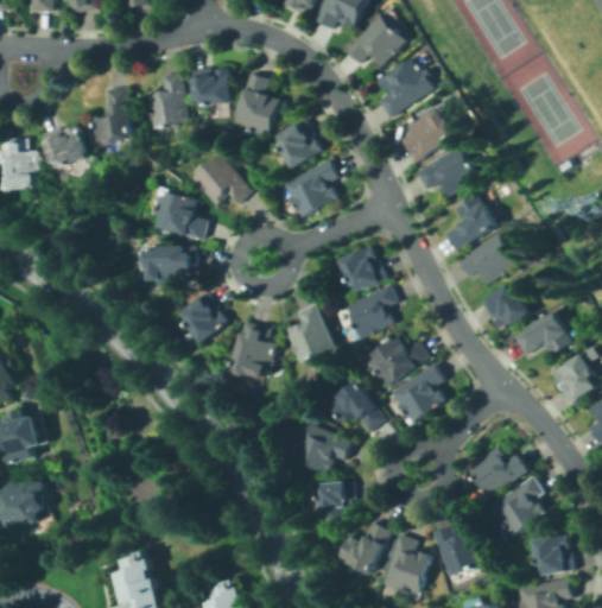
[(52,0),(52,12),(31,11),(31,0),(52,0)]
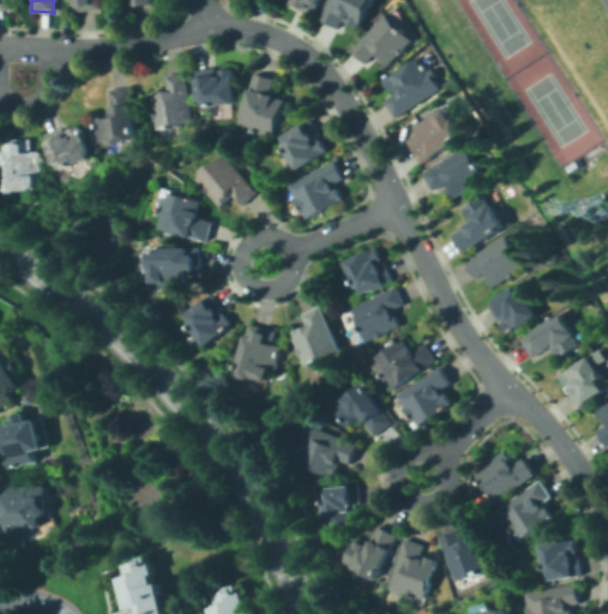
[(97,0),(98,10),(70,12),(68,0),(97,0)]
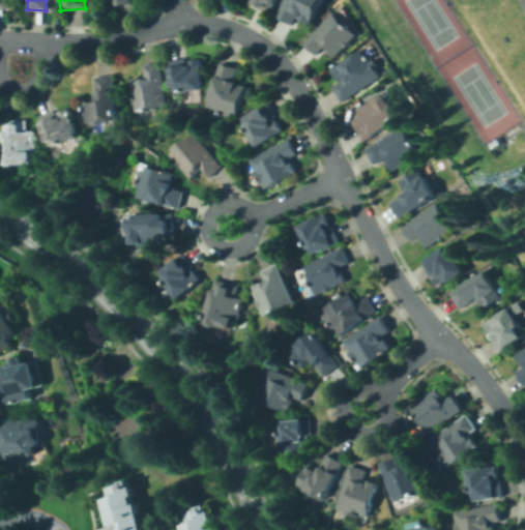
[(274,0),(268,13),(246,3),(248,0),(274,0)]
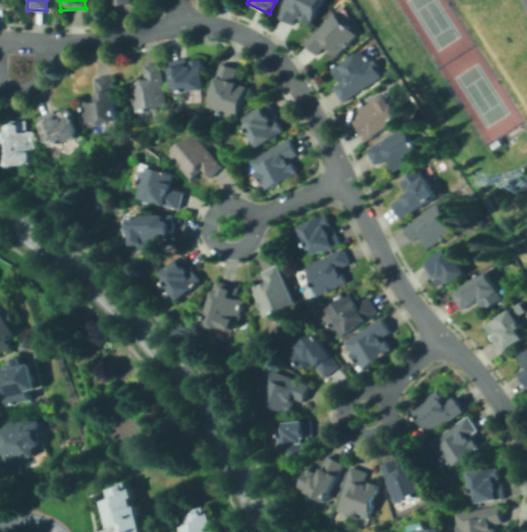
[(320,0),(309,25),(297,20),(298,19),(294,17),(291,25),(275,18),(284,0),(320,0)]
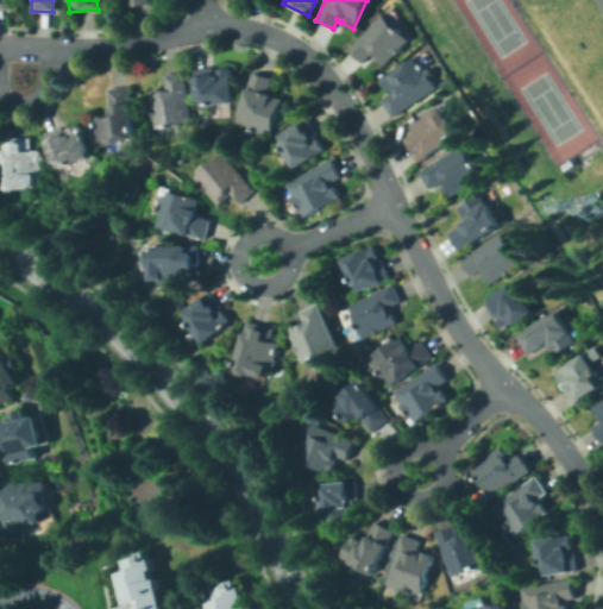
[(401,49),(394,56),(393,55),(381,68),(372,58),(369,55),(359,64),(345,50),(379,14),(395,27),(408,39),(400,48),(401,49)]
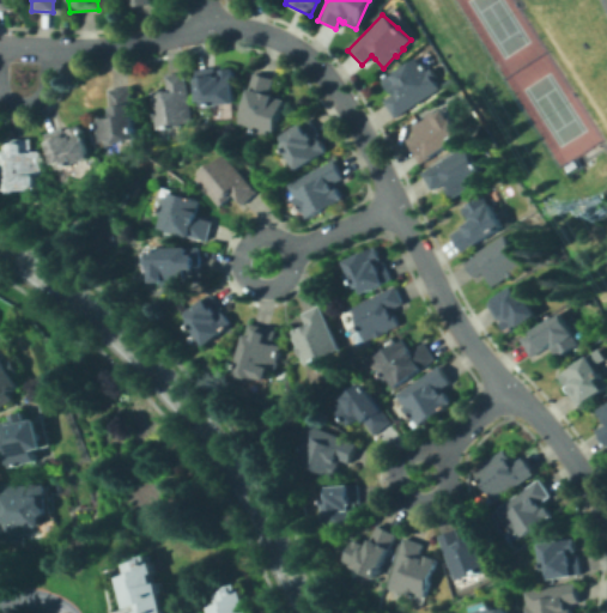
[(414,58),(420,66),(423,64),(425,70),(429,67),(436,77),(432,79),(438,89),(393,119),(381,101),(389,95),(387,93),(380,80),(414,58)]
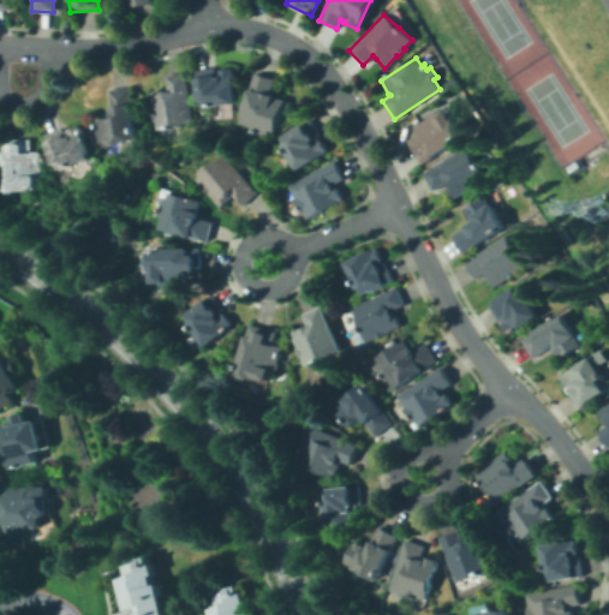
[(215,67),(215,71),(219,71),(219,70),(232,69),(234,103),(214,106),(215,108),(209,108),(208,105),(197,106),(195,70),(215,67)]
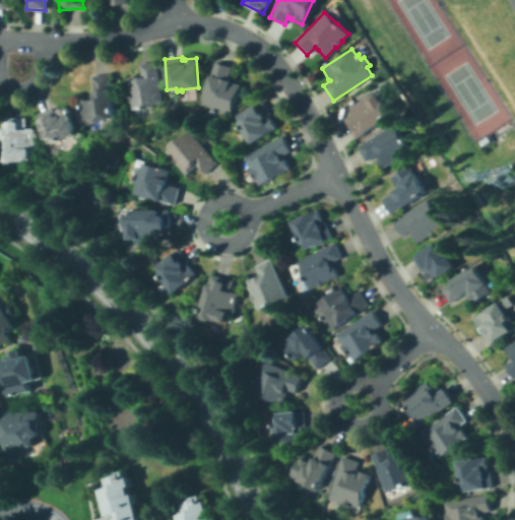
[(155,62),(164,104),(146,107),(146,109),(141,110),(141,108),(132,110),(129,102),(128,92),(129,92),(127,78),(135,76),(135,78),(141,77),(139,65),(155,62)]
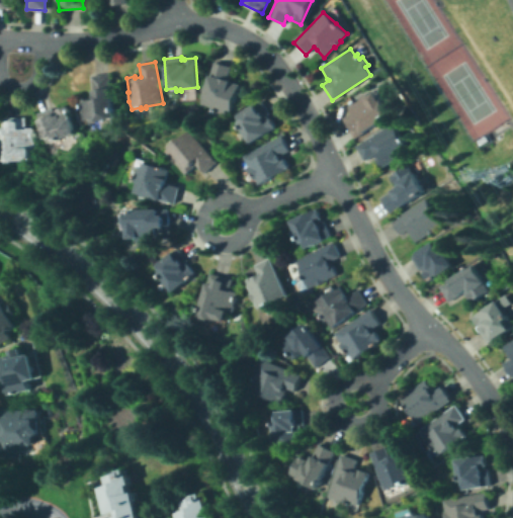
[(239,84),(232,112),(226,110),(225,114),(209,110),(210,107),(200,104),(212,62),(230,67),(227,79),(230,80),(229,82),(239,84)]
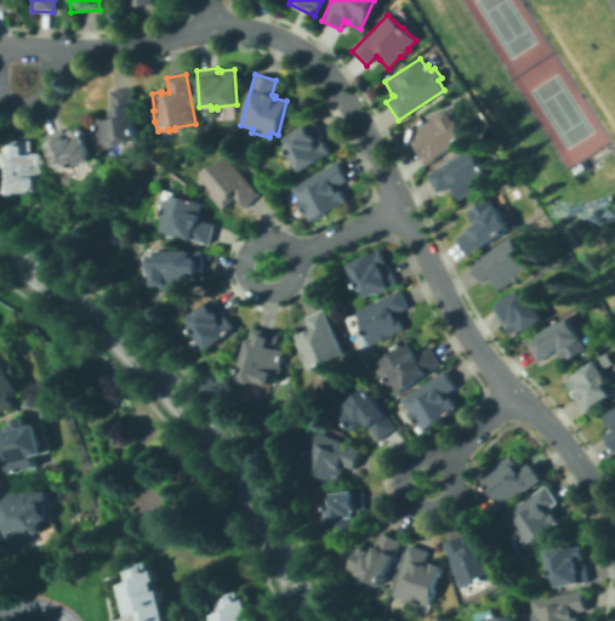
[(137,129),(138,134),(137,135),(138,142),(123,144),(124,146),(110,148),(110,143),(100,144),(98,135),(96,136),(96,131),(95,131),(94,125),(96,125),(95,119),(112,117),(108,91),(130,87),(137,129)]
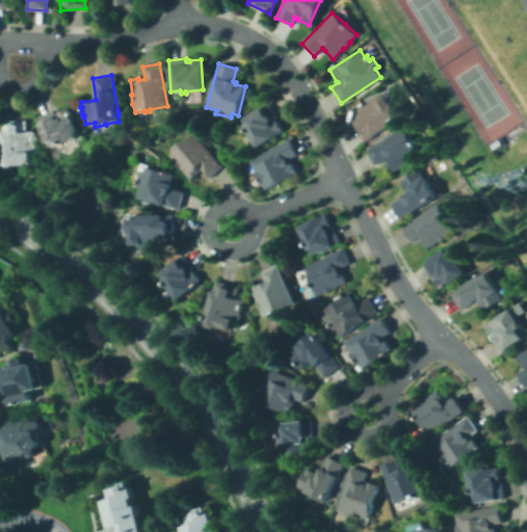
[(384,94),(390,104),(392,104),(394,107),(395,106),(399,113),(398,113),(401,120),(363,143),(350,122),(359,115),(354,108),(358,105),(362,103),(367,101),(365,100),(372,96),(375,99),(384,94)]
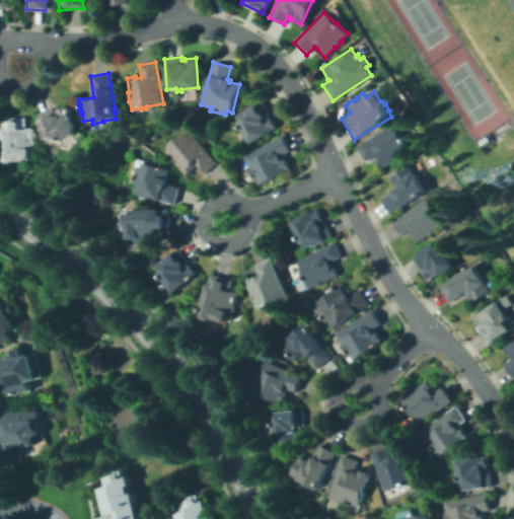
[(266,116),(269,120),(270,119),(275,127),(273,128),(274,130),(249,144),(244,137),(239,129),(241,128),(238,122),(240,121),(237,115),(260,100),(269,115),(266,116)]
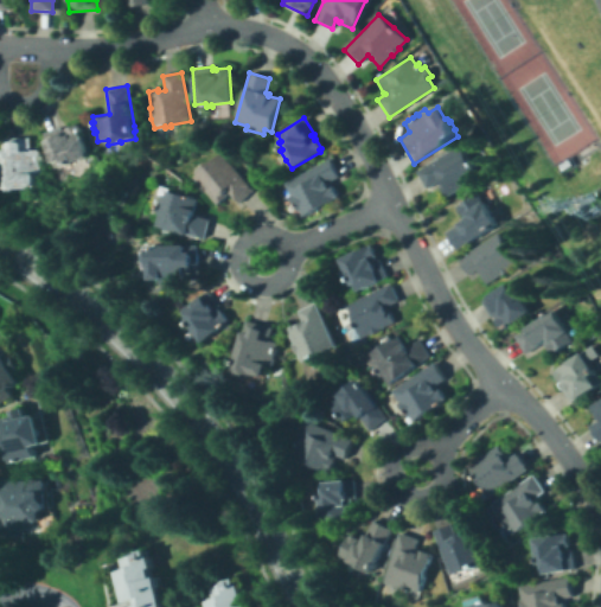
[(76,125),(77,129),(80,129),(81,134),(78,134),(87,158),(80,160),(81,163),(70,166),(70,164),(66,165),(68,168),(61,171),(57,161),(52,164),(43,133),(61,127),(63,135),(65,134),(64,128),(76,125)]
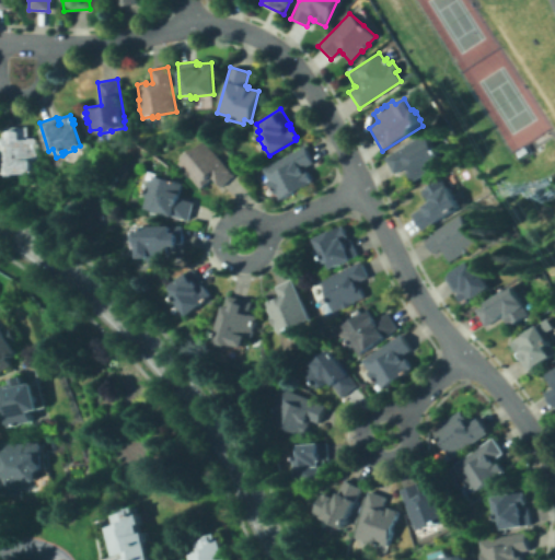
[(36,153),(37,161),(32,161),(32,172),(19,173),(19,174),(15,174),(15,176),(7,176),(7,175),(3,175),(3,172),(1,172),(1,166),(3,166),(3,164),(1,164),(0,127),(27,126),(27,138),(36,138),(36,143),(37,149),(36,153)]
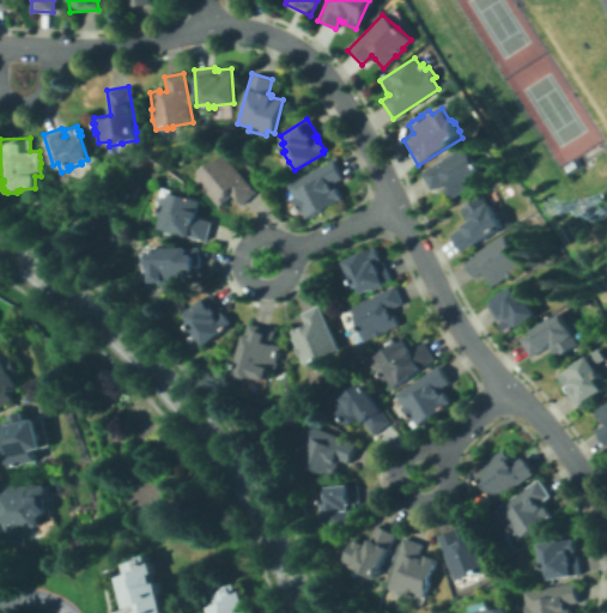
[(462,145),(474,163),(475,162),(479,168),(477,168),(483,178),(474,183),(466,189),(450,199),(443,188),(444,186),(442,183),(430,190),(419,173),(462,145)]
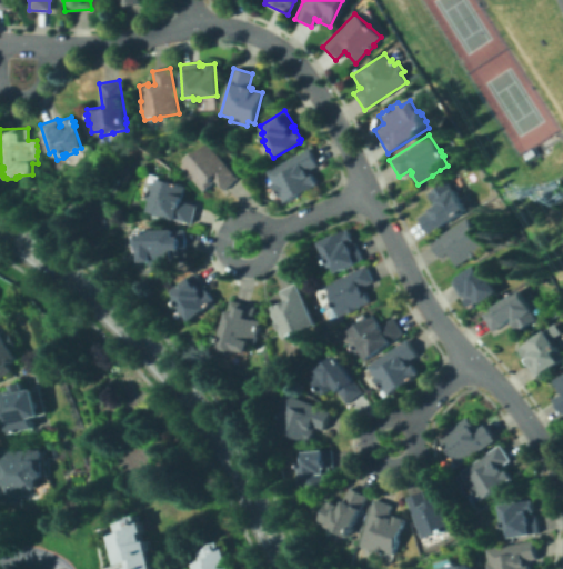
[(205,142),(237,178),(222,191),(213,181),(202,191),(191,179),(190,180),(183,173),(184,172),(179,166),(205,142)]
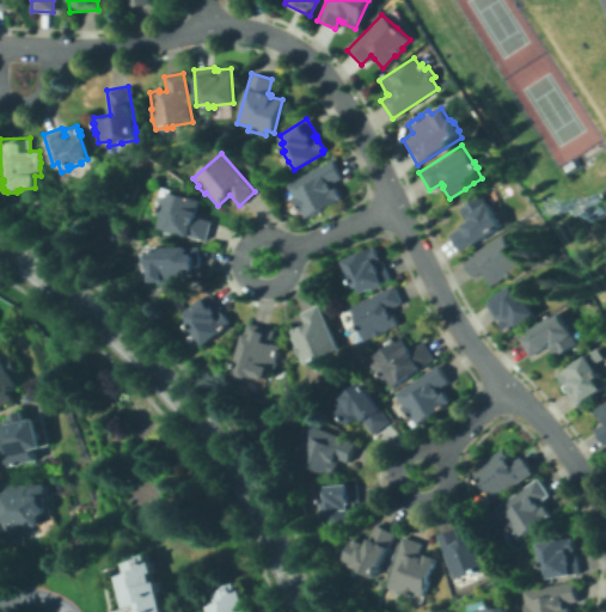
[(341,200),(304,219),(301,212),(299,213),(294,203),(292,204),(288,197),(291,197),(285,184),(331,160),(341,178),(332,183),(341,200)]
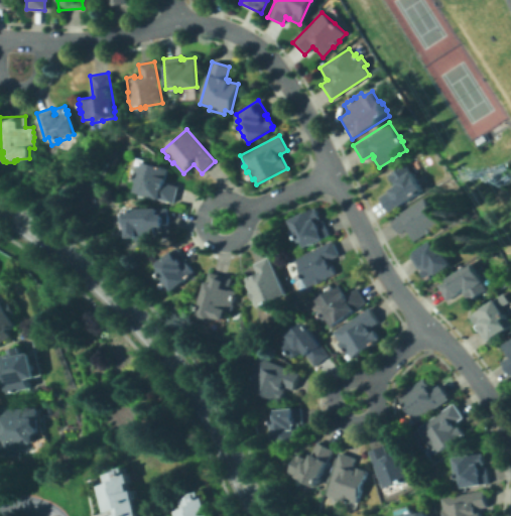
[(140,161),(166,169),(163,182),(176,186),(172,204),(130,191),(133,182),(129,181),(132,173),(134,165),(138,166),(140,161)]
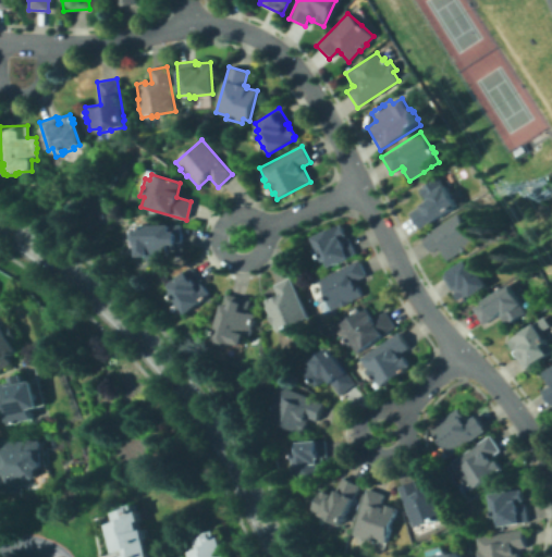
[(455,206),(418,230),(407,213),(425,201),(417,190),(437,177),(455,206)]
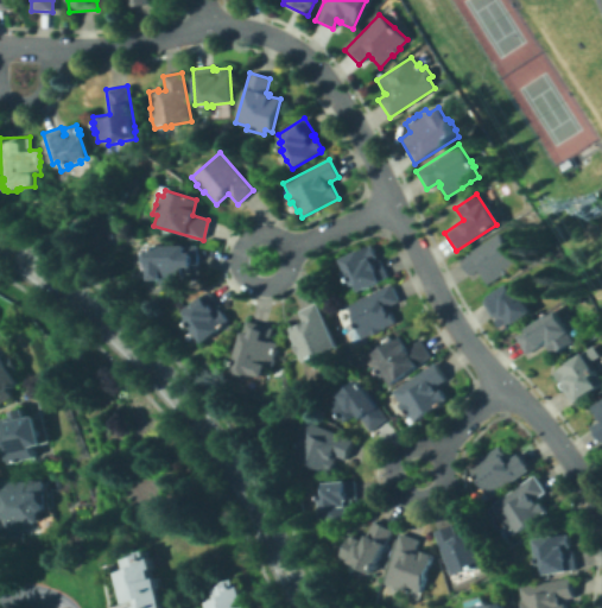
[(517,264),(508,270),(501,276),(500,274),(486,285),(479,273),(480,272),(477,268),(468,276),(457,259),(496,233),(517,264)]
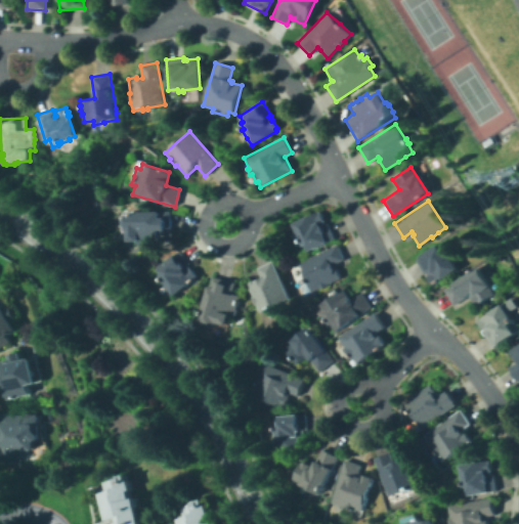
[(320,222),(321,225),(325,224),(331,238),(301,252),(289,223),(316,211),(321,221),(320,222)]
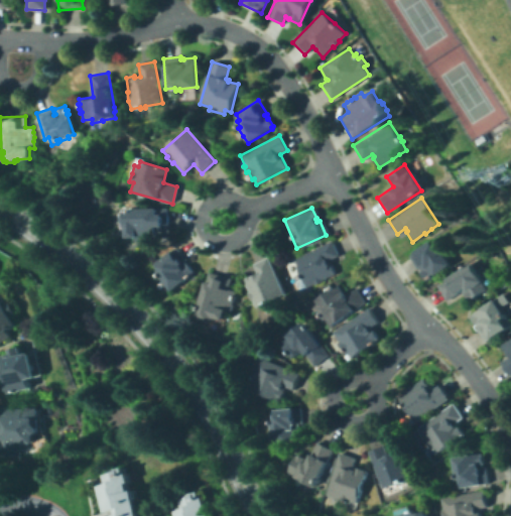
[(165,209),(165,224),(166,233),(156,233),(156,231),(155,231),(155,241),(134,241),(133,237),(125,237),(125,232),(123,232),(123,225),(121,225),(121,210),(165,209)]
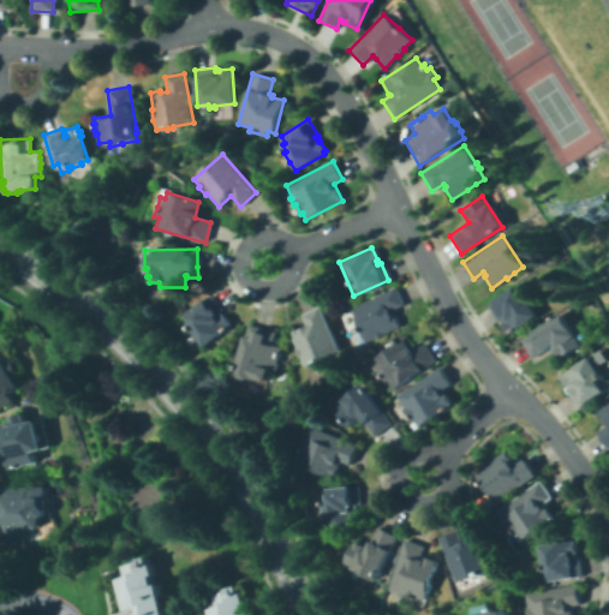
[(383,335),(374,340),(374,338),(365,342),(348,309),(393,287),(401,304),(390,310),(399,326),(382,333),(383,335)]
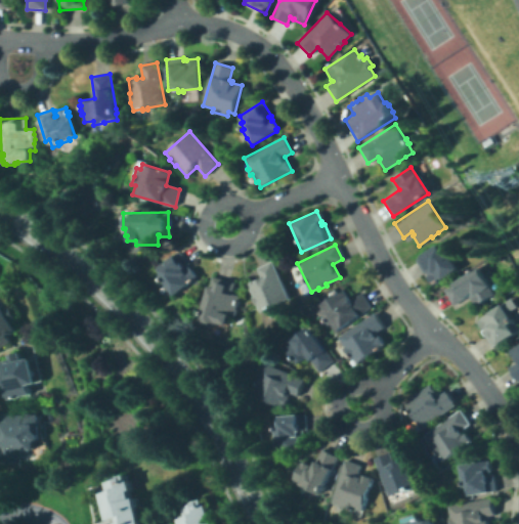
[(436,245),(441,252),(444,250),(457,269),(433,286),(432,284),(430,285),(425,276),(427,274),(425,271),(422,273),(413,260),(436,245)]
